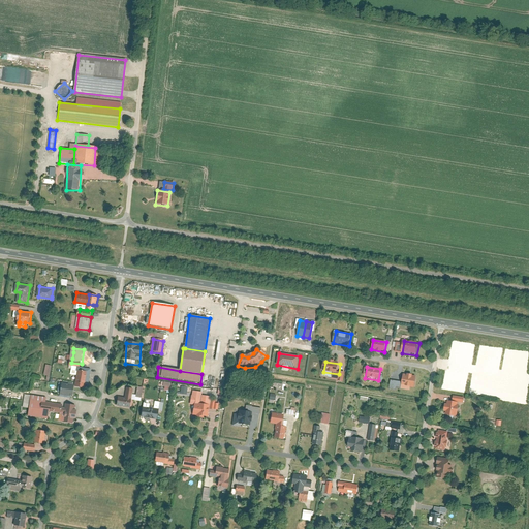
[(78,375),(75,386),(85,387),(88,371),(79,370),(78,375)]
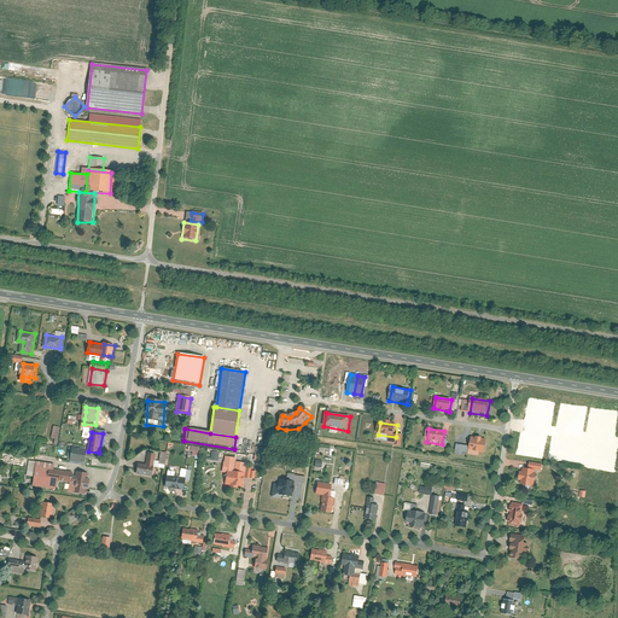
[(478,452),(483,452),(485,441),(472,438),(471,447),(462,445),(461,454),(478,456),(478,452)]
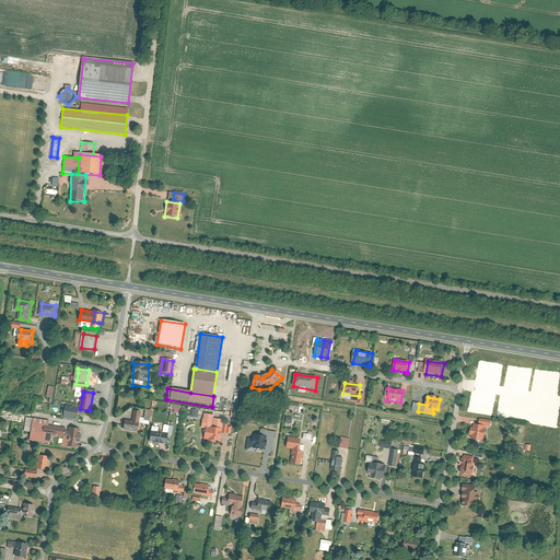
[(173,411),(177,412),(176,416),(181,416),(183,405),(174,404),(173,411)]
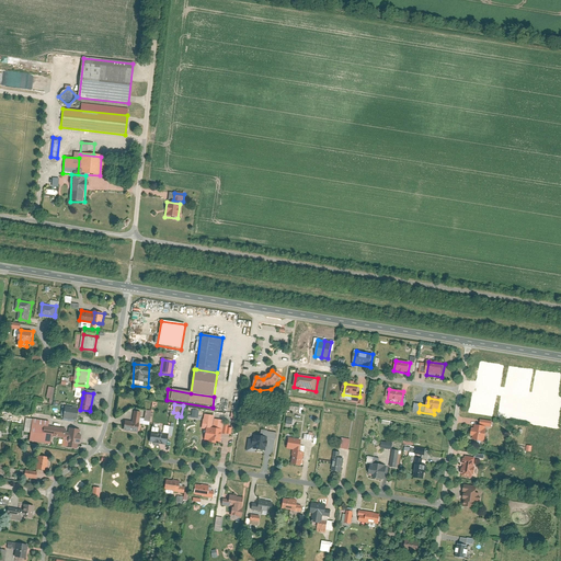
[(79,408),(67,407),(66,418),(78,419),(79,408)]
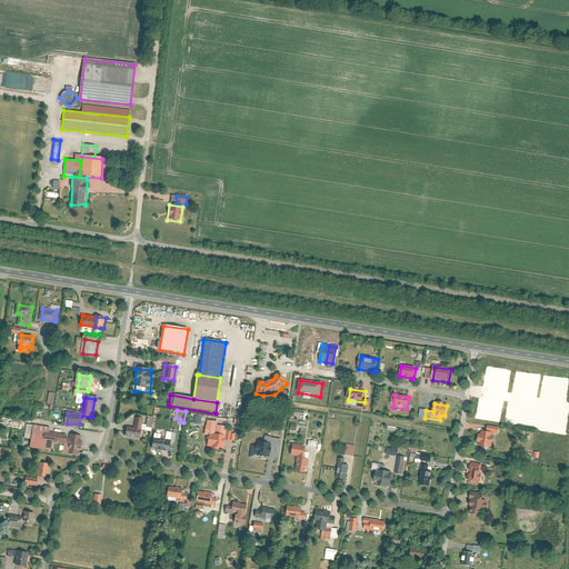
[(136,418),(133,428),(127,427),(126,437),(141,439),(142,431),(140,430),(142,419),(136,418)]
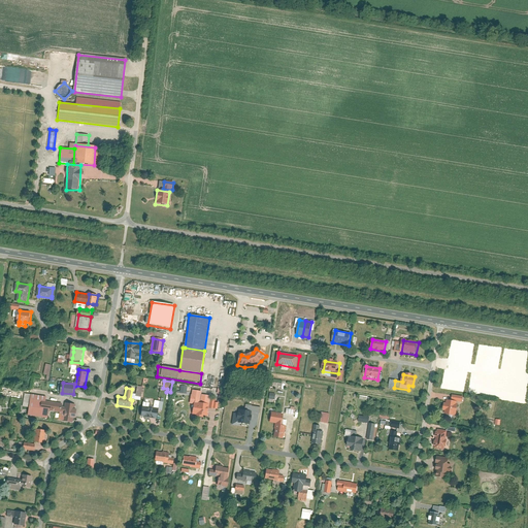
[(189,404),(193,405),(191,415),(195,415),(195,417),(203,419),(203,417),(207,417),(208,408),(215,409),(217,403),(213,402),(215,399),(210,399),(210,396),(201,395),(201,392),(193,390),(192,395),(190,395),(189,404)]
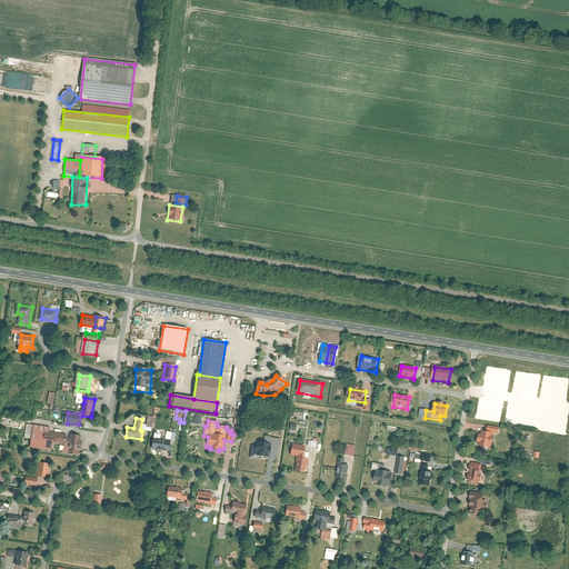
[(33,438),(36,425),(28,423),(26,437),(33,438)]
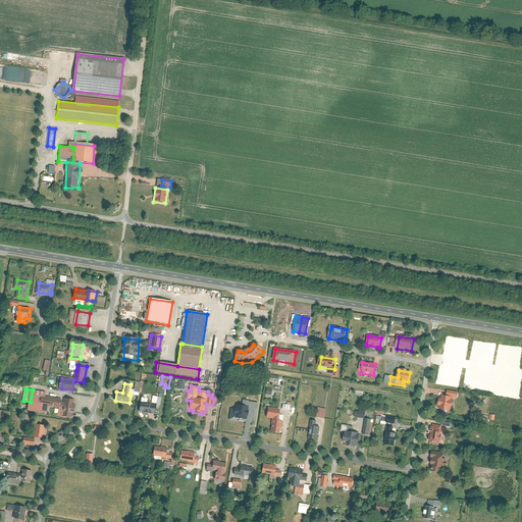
[(48,393),(33,389),(31,402),(46,404),(47,397),(48,393)]
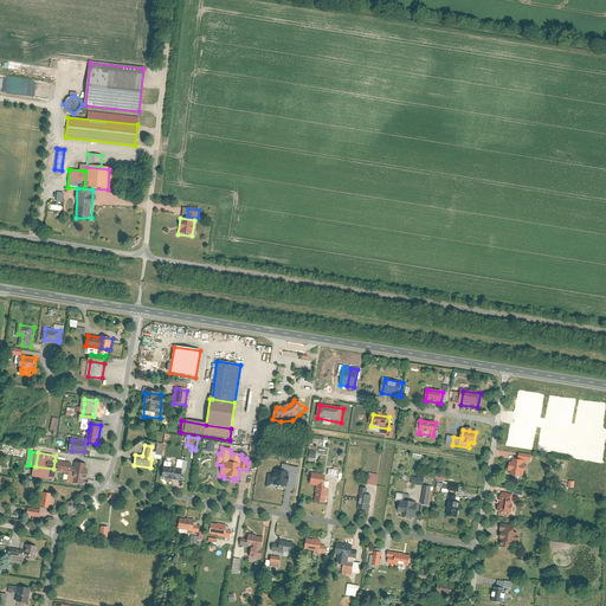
[(71,463),(55,461),(53,469),(57,470),(70,472),(71,466),(71,463)]
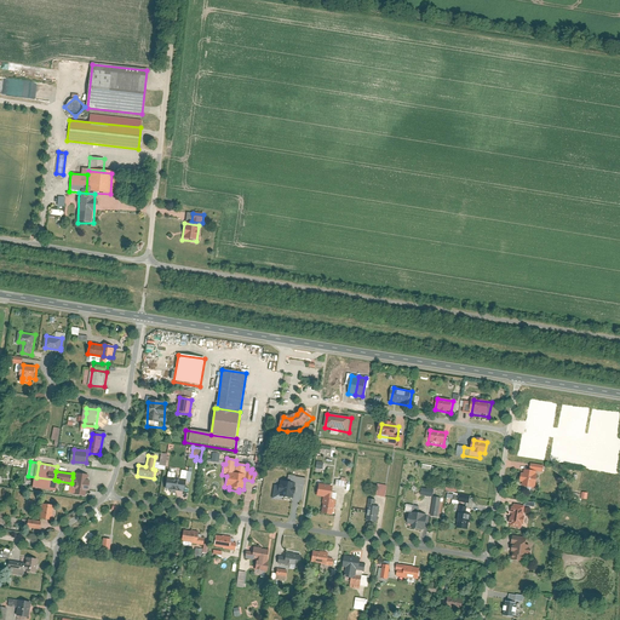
[(538,474),(524,471),(522,492),(535,493),(538,474)]
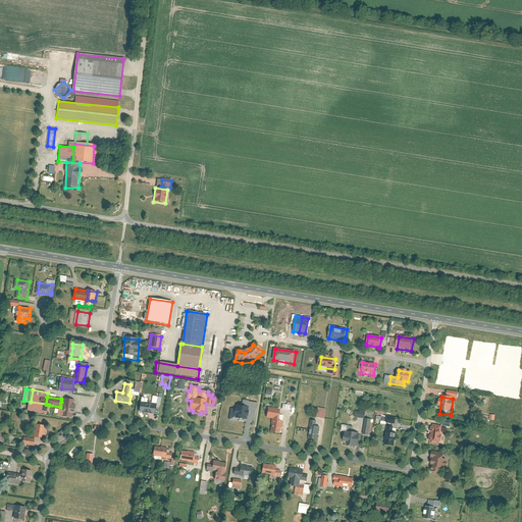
[(60,407),(59,415),(72,417),(73,413),(76,413),(77,406),(74,405),(75,400),(65,398),(64,403),(61,402),(60,407)]
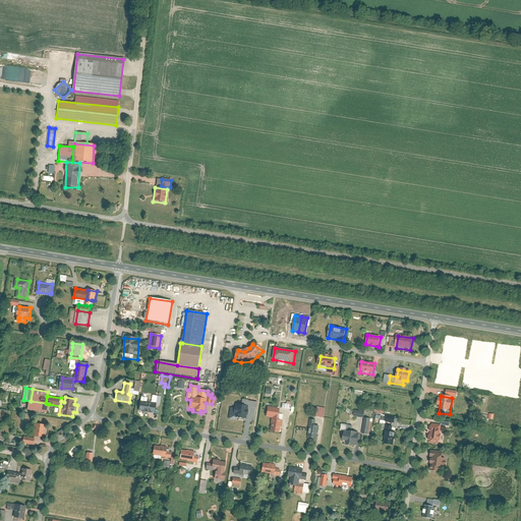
[(30,409),(48,412),(49,404),(46,403),(31,401),(30,409)]
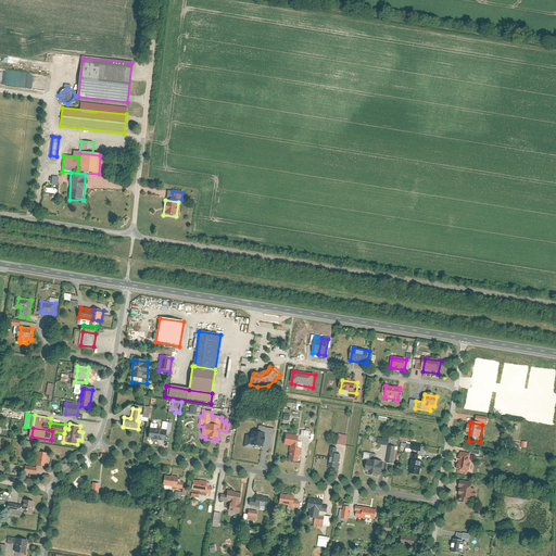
[(150,428),(148,439),(165,442),(167,431),(150,428)]
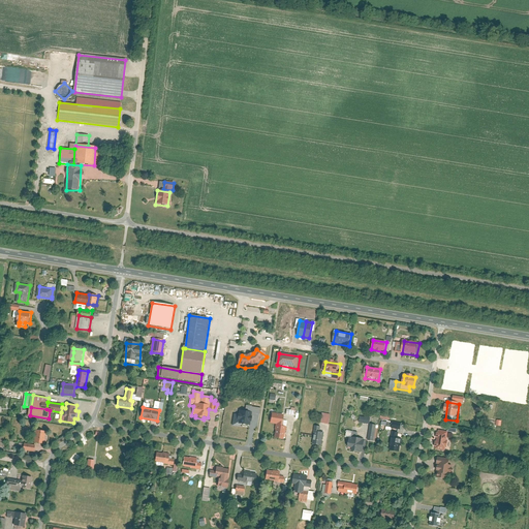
[(237,423),(249,425),(251,412),(240,410),(239,414),(238,414),(237,423)]
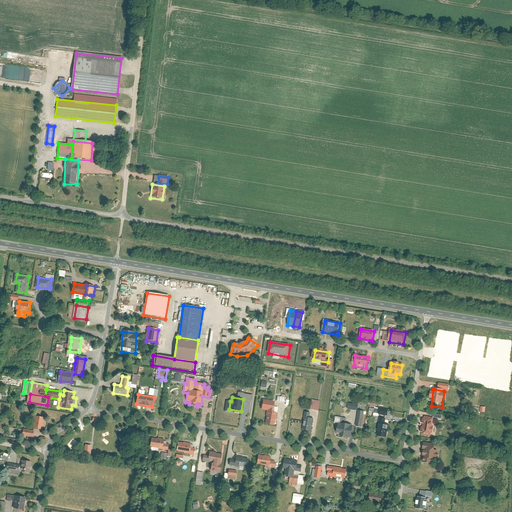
[(310,409),(318,410),(320,401),(312,399),(310,409)]
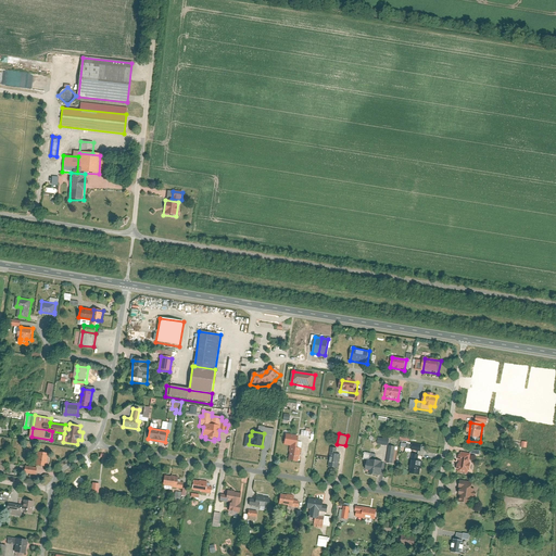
[(289,460),(298,462),(298,455),(299,455),(301,443),(297,442),(298,437),(286,434),(285,438),(283,439),(283,442),(285,444),(290,444),(289,452),(290,452),(289,460)]
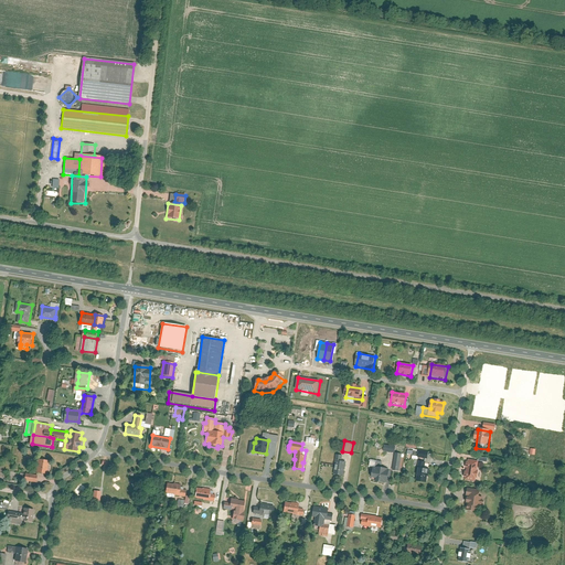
[(418,457),(428,459),(429,451),(420,449),(418,457)]
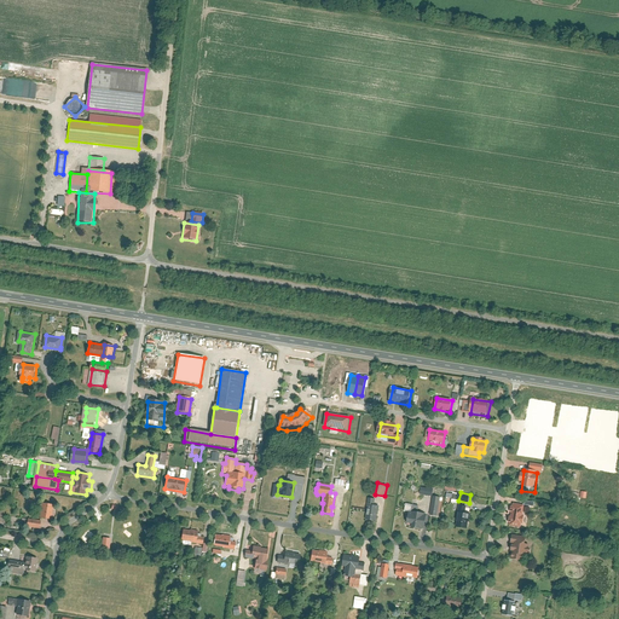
[(440,516),(444,497),(433,495),(431,515),(440,516)]
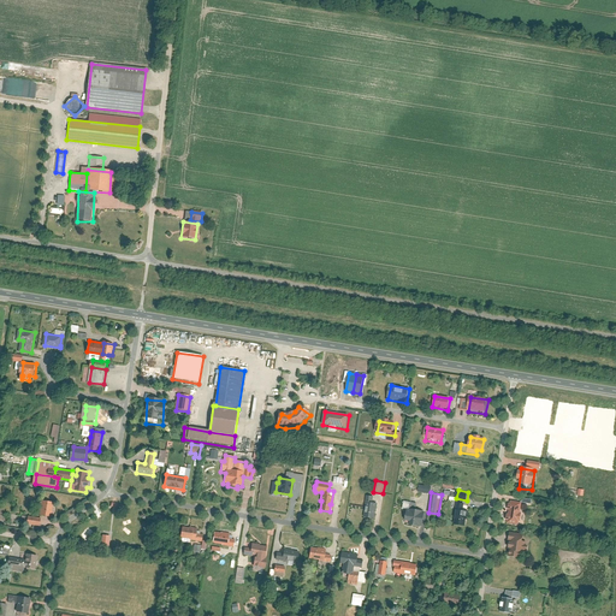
[(375,511),(377,504),(372,503),(373,497),(366,496),(365,507),(366,508),(365,516),(373,517),(374,511),(375,511)]
